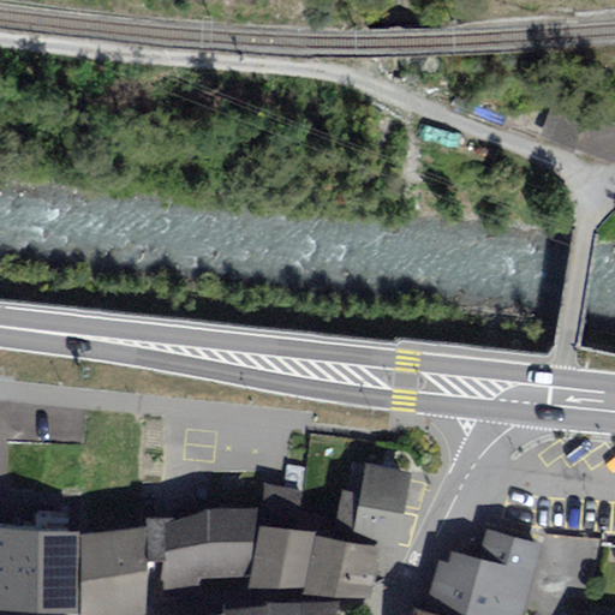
[(542,136),(575,147),(587,115),(554,103),(542,136)]
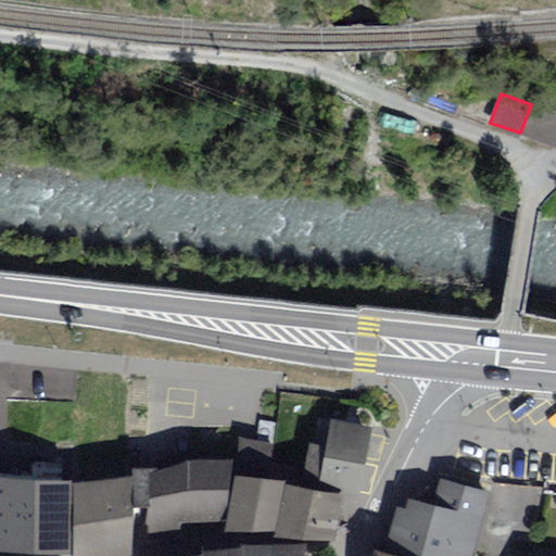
[(257,440),(275,443),(277,422),(260,419),(257,440)]
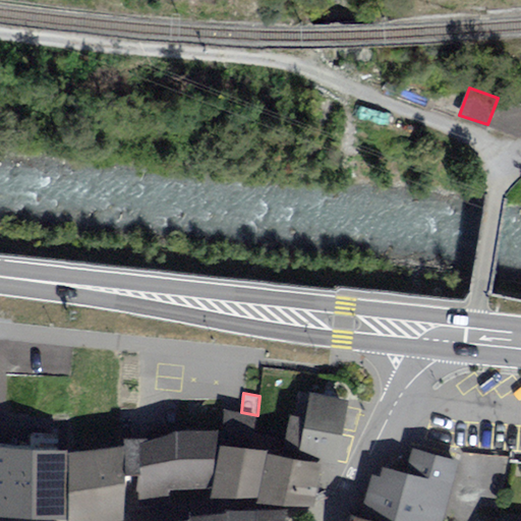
[(332,466),(345,401),(307,394),(294,458),(319,463),(332,466)]
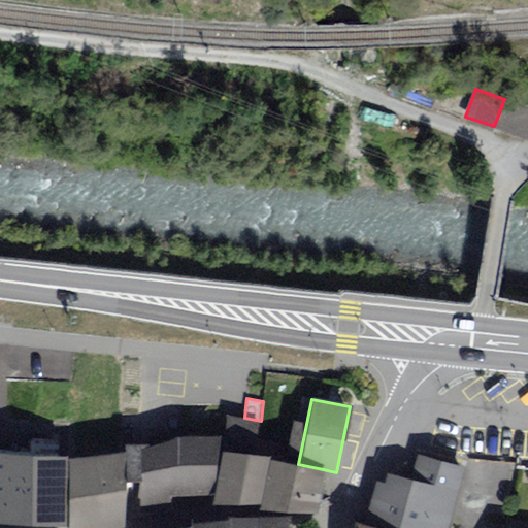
[(221,436),(219,451),(257,456),(261,421),(244,418),(225,414),(221,436)]
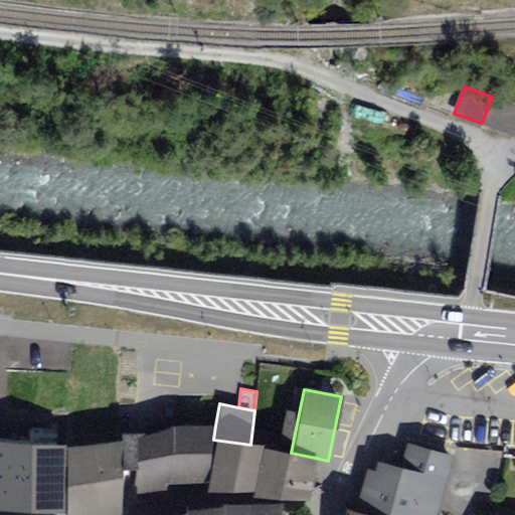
[(215,425),(175,430),(175,486),(205,483),(213,440),(215,425)]
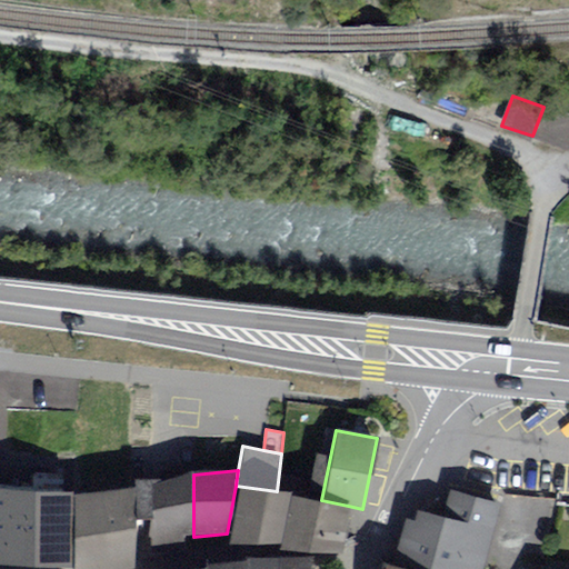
[(193,537),(193,475),(162,481),(151,485),(149,520),(148,550),(183,547),(183,538),(193,537)]
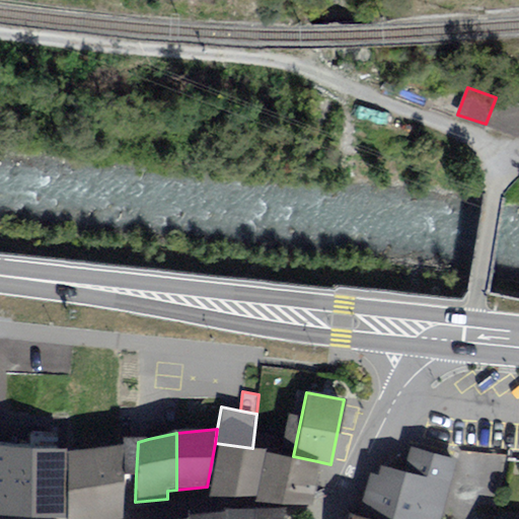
[(138,442),(148,439),(147,434),(124,436),(124,444),(125,472),(136,474),(138,442)]
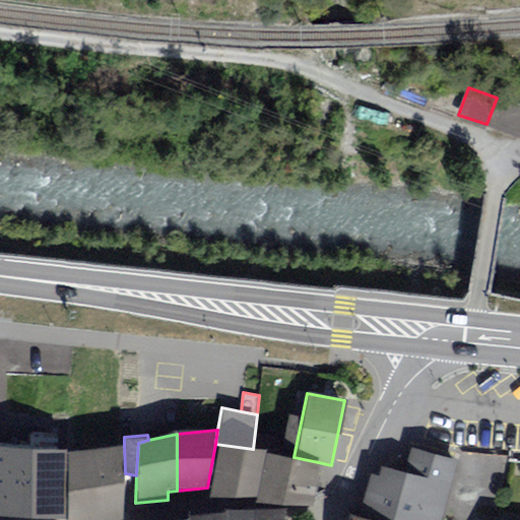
[(215,444),(207,488),(206,498),(255,497),(265,451),(253,449),(215,444)]
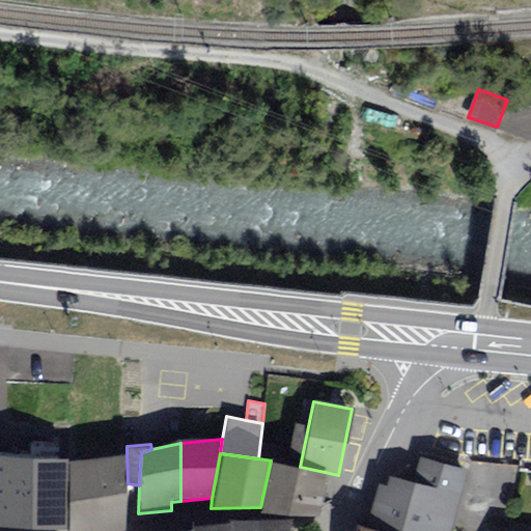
[(127,454),(67,458),(70,529),(70,530),(121,530),(127,530),(128,483),(127,454)]
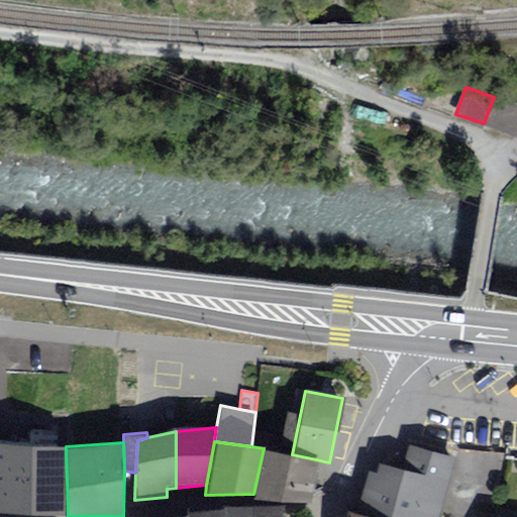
[(66,446),(0,443),(0,512),(68,515),(66,446)]
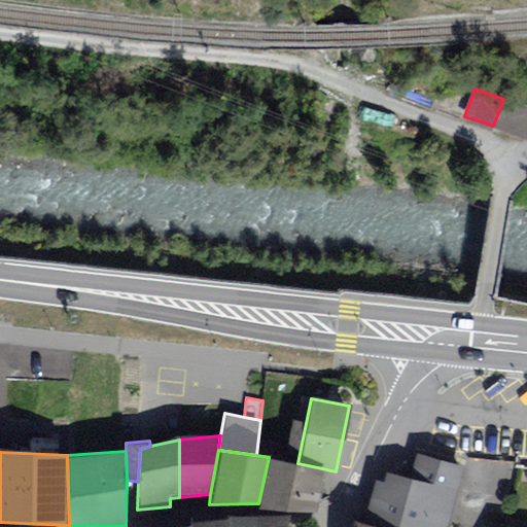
[(398,526),(443,526),(461,468),(416,455),(409,479),(387,471),(384,482),(374,479),(362,516),(398,526)]
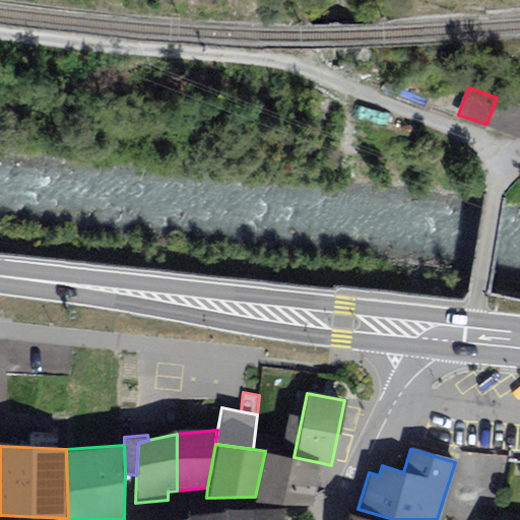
[(294,457),(265,451),(255,497),(254,501),(310,504),(318,462),(294,457)]
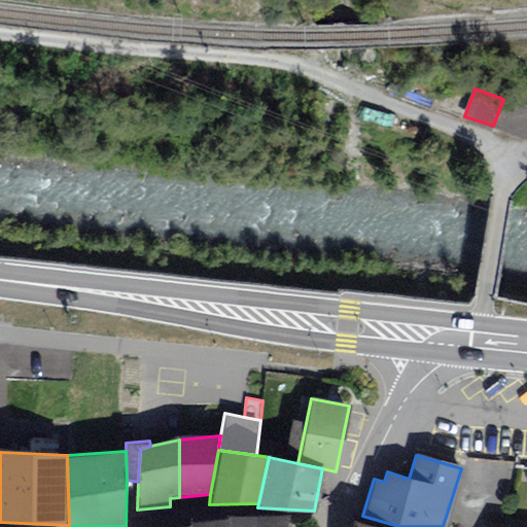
[(283,526),(285,518),(184,526),(183,526),(283,526)]
